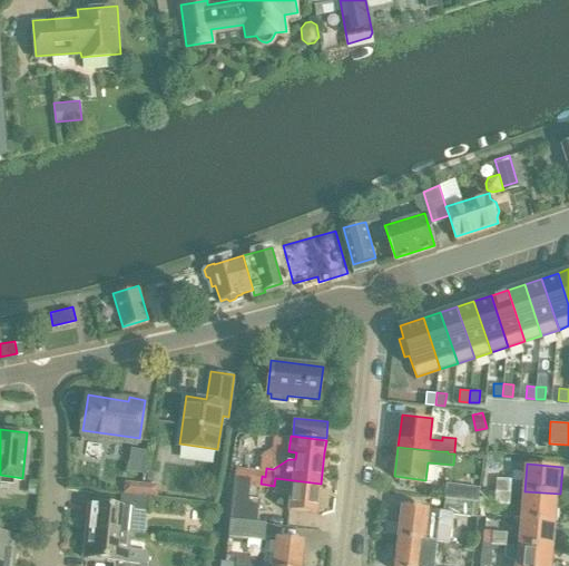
[(265,477),(266,468),(252,466),(251,467),(252,468),(251,475),(236,474),(235,474),(232,500),(229,517),(257,520),(260,505),(247,503),(249,482),(261,484),(262,476),(265,477)]
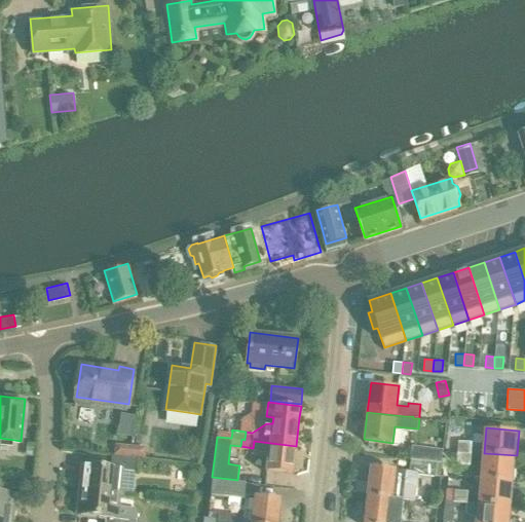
[(232,432),(231,431),(219,430),(218,437),(231,438),(232,432)]
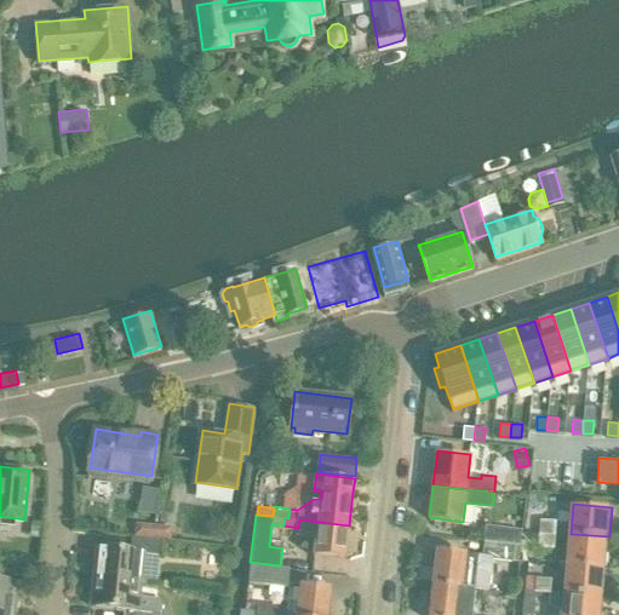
[(554,547),(557,519),(540,517),(538,546),(554,547)]
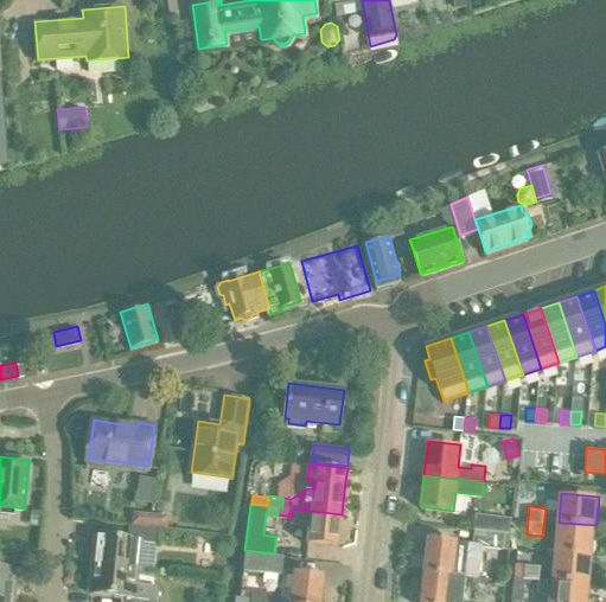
[(338,546),(342,514),(293,508),(292,517),(311,518),(308,543),(338,546)]
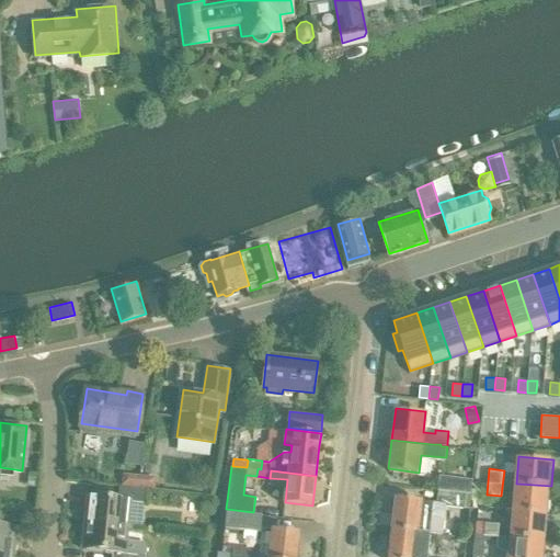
[(124,474),(123,485),(138,486),(139,476),(124,474)]
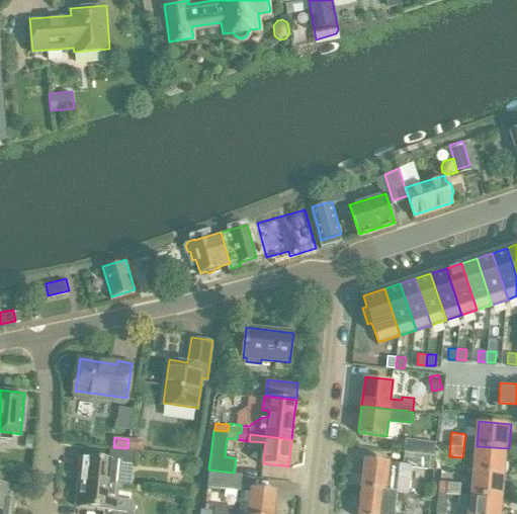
[(434,454),(436,440),(408,437),(406,450),(434,454)]
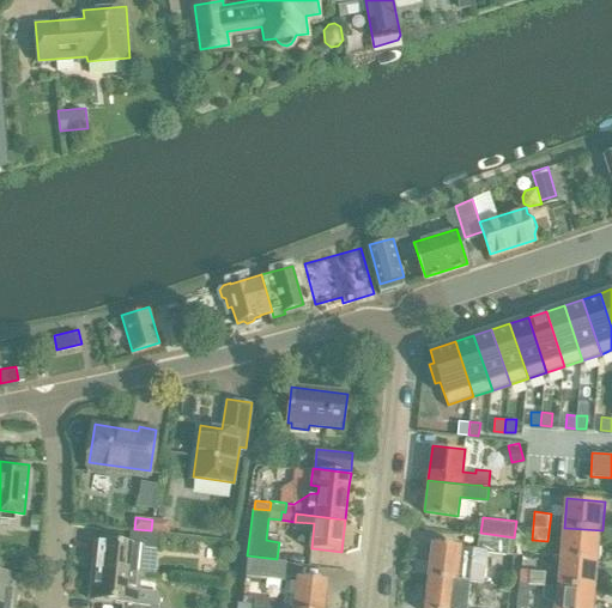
[(152,520),(151,530),(161,532),(170,533),(171,521),(152,520)]
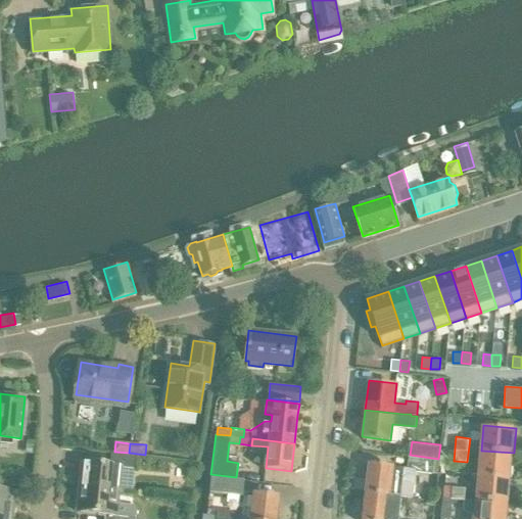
[(83,460),(80,485),(120,488),(122,465),(136,467),(137,454),(129,453),(114,452),(111,451),(110,463),(83,460)]
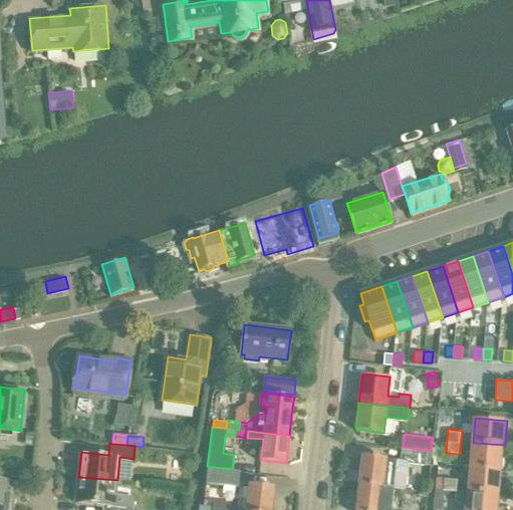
[(503,469),(505,445),(473,443),(471,467),(503,469)]
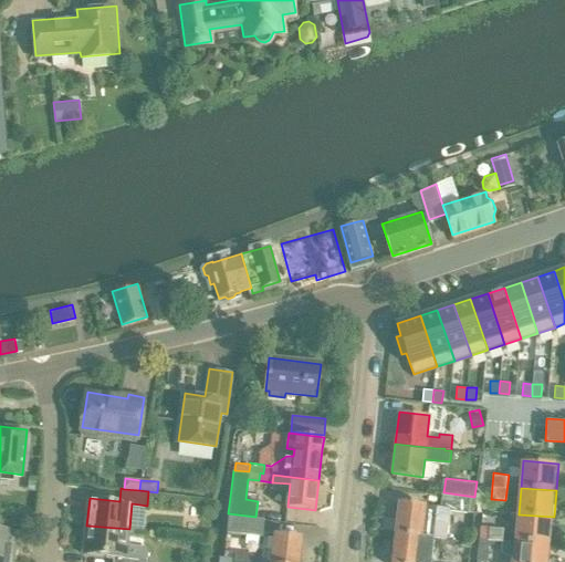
[(473,511),(474,497),(443,492),(441,508),(473,511)]
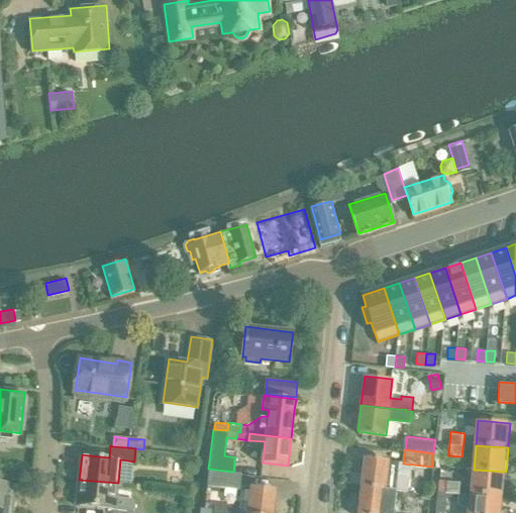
[(395,490),(399,460),(390,459),(365,456),(362,486),(395,490)]
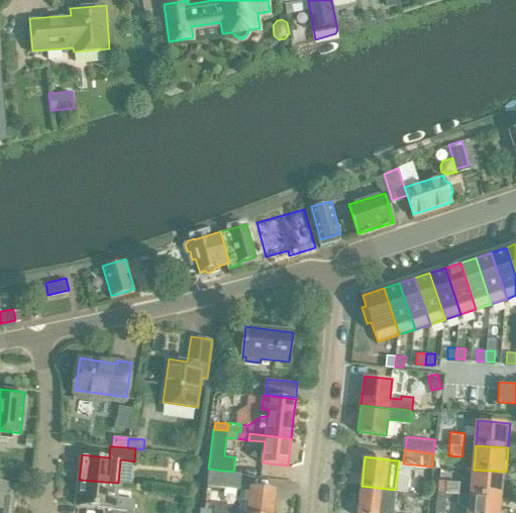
[(239,488),(240,474),(233,473),(233,472),(208,469),(207,485),(239,488)]
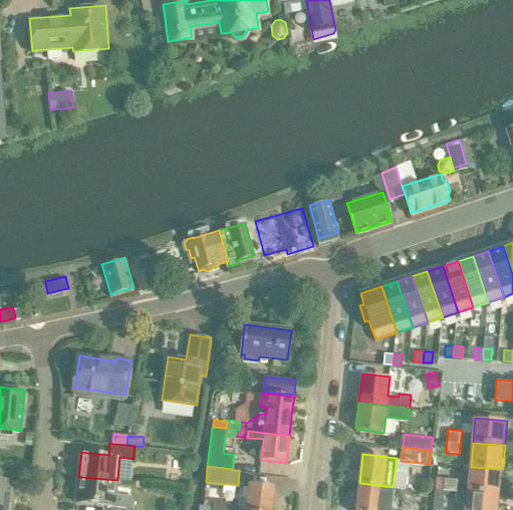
[(0,504),(12,505),(14,481),(3,480),(4,468),(0,467),(0,504)]
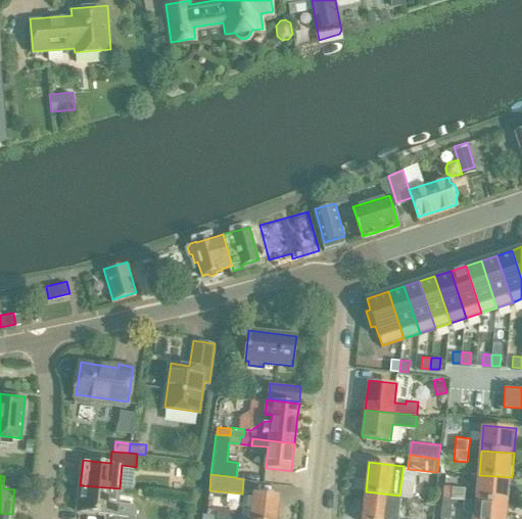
[(510,502),(512,477),(479,475),(477,500),(510,502)]
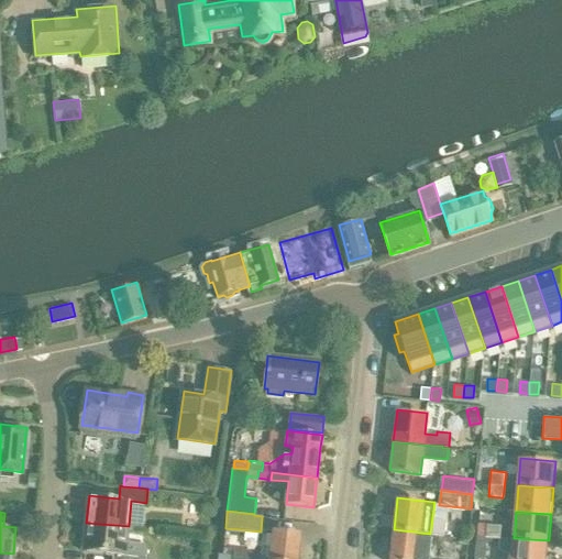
[(86,523),(84,549),(113,552),(112,558),(145,558),(146,554),(147,545),(143,540),(127,539),(129,526),(86,523)]
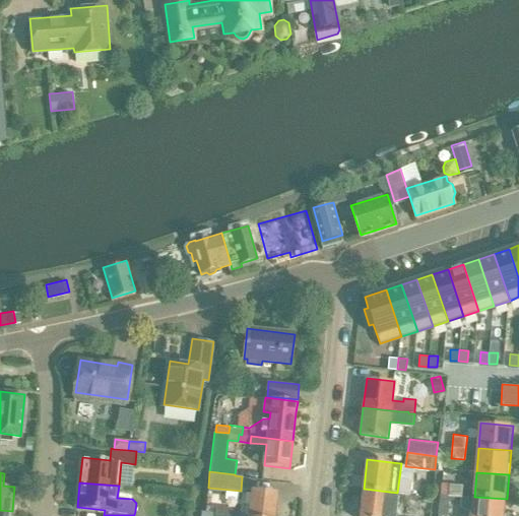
[(441,482),(440,493),(449,494),(450,482),(442,482),(441,482)]
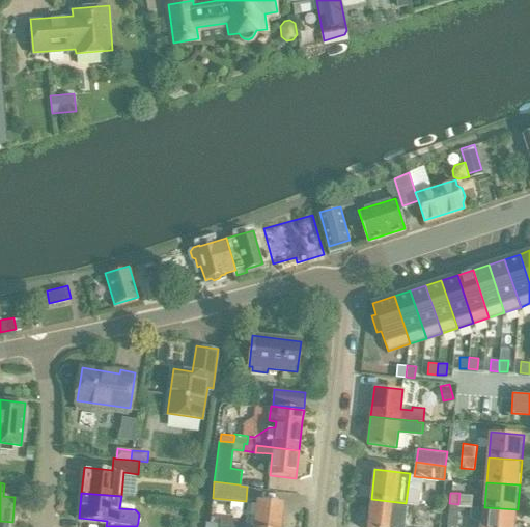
[(459,493),(458,504),(458,505),(471,506),(472,506),(473,494),(459,493)]
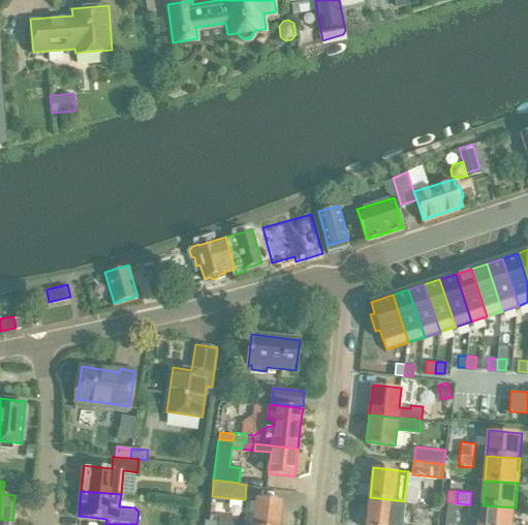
[(279,524),(283,500),(257,497),(253,524),(279,524)]
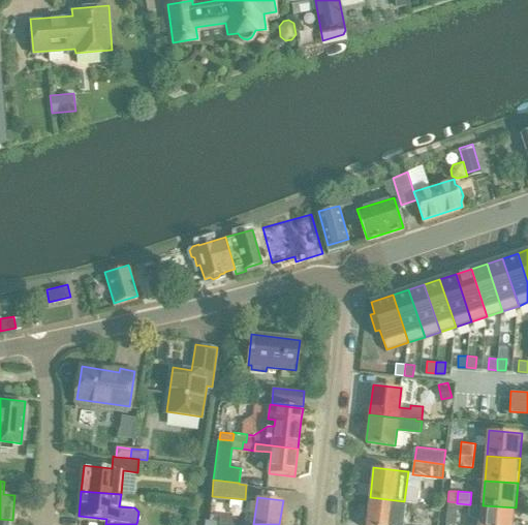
[(402,524),(405,501),(404,501),(370,497),(366,524),(402,524)]
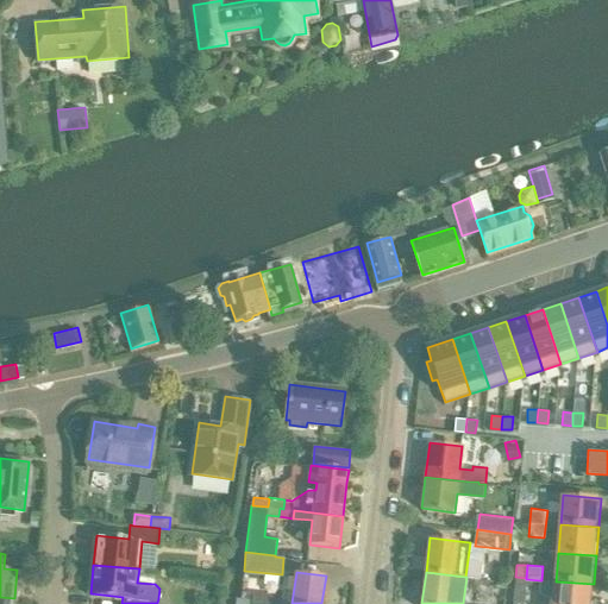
[(525,602),(526,579),(526,578),(515,577),(513,601),(525,602)]
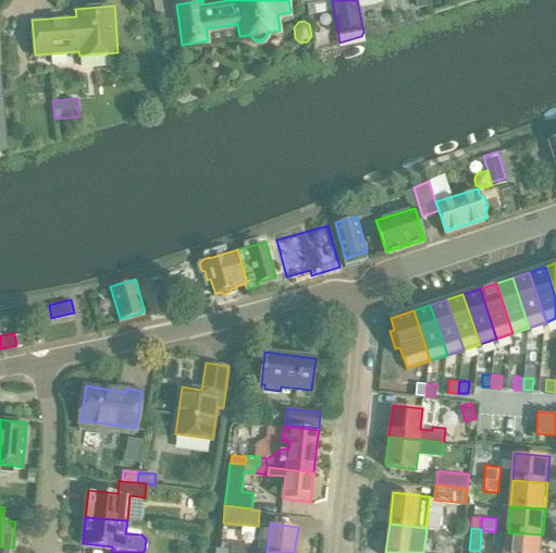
[(508,532),(495,531),(494,531),(493,543),(507,544),(506,552),(541,552),(543,535),(508,532)]
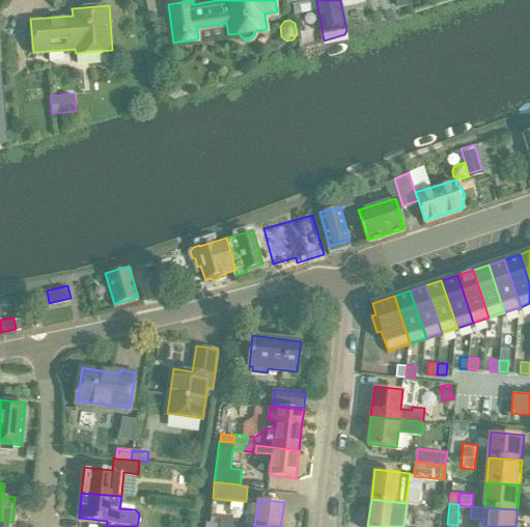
[(231,526),(233,516),(222,515),(220,526),(231,526)]
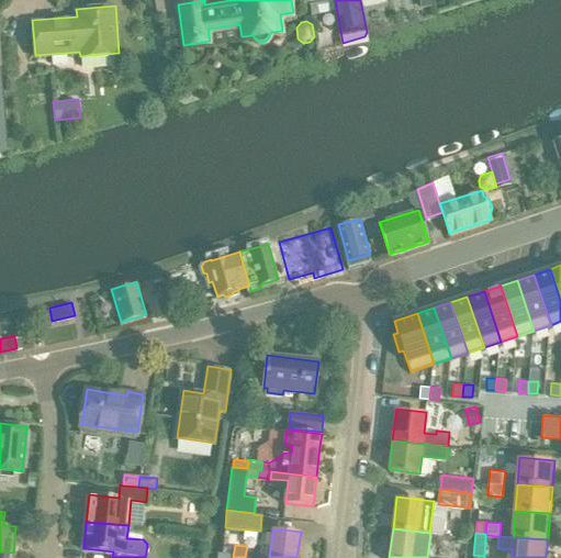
[(257,557),(258,557),(259,548),(247,546),(245,557),(257,557)]
